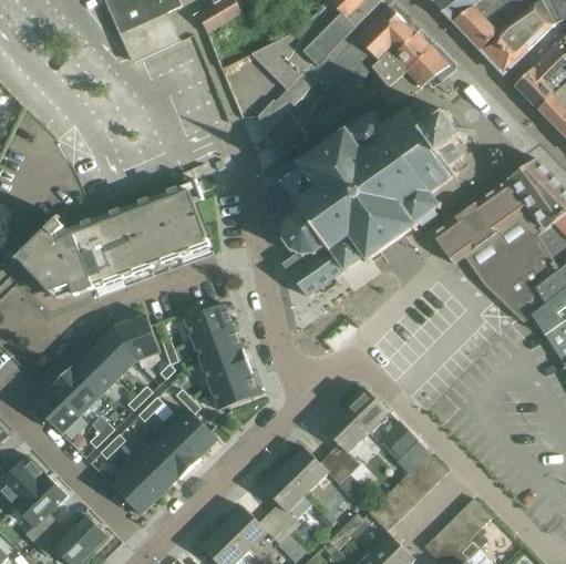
[(104,0),(120,32),(166,11),(181,6),(177,0),(104,0)]
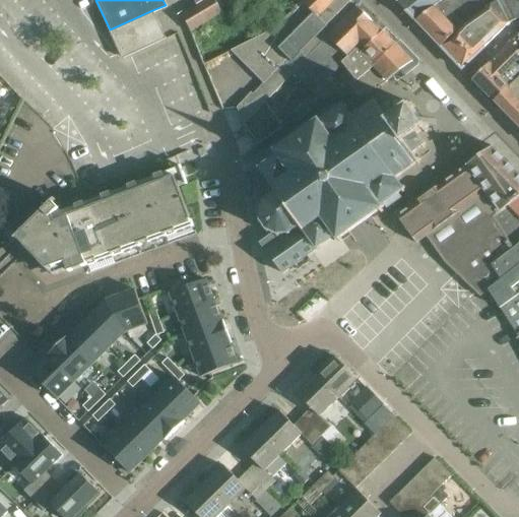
[(200,0),(194,4),(181,12),(188,29),(220,11),(218,7),(215,0),(200,0)]
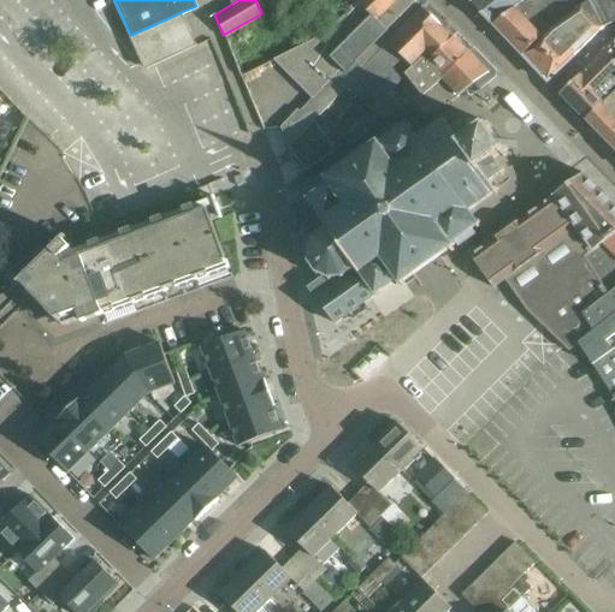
[(355,0),(353,3),(325,30),(268,59),(309,96),(297,110),(295,107),(279,124),(288,146),(313,118),(346,84),(389,40),(382,33),(414,0),(355,0)]
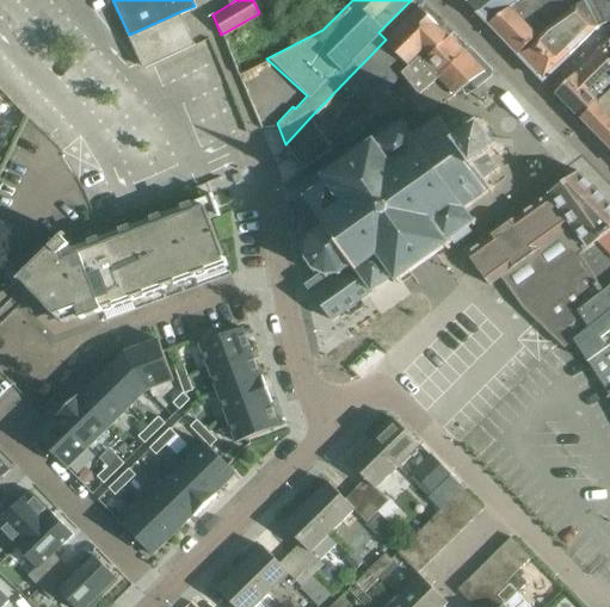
[(464,0),(486,23),(513,0),(464,0)]
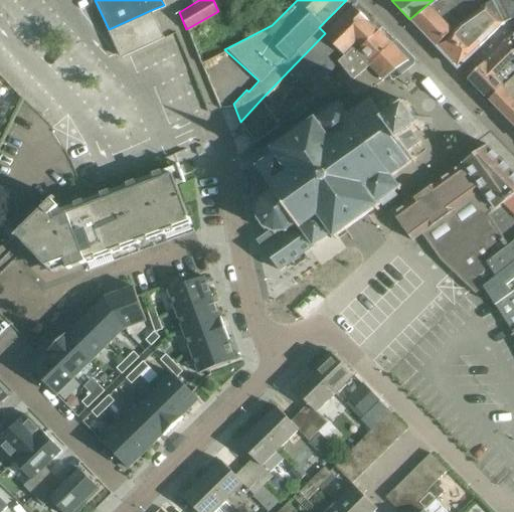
[(433,0),(409,19),(435,45),(458,22),(491,0),(493,0),(503,20),(509,17),(500,0),(433,0)]
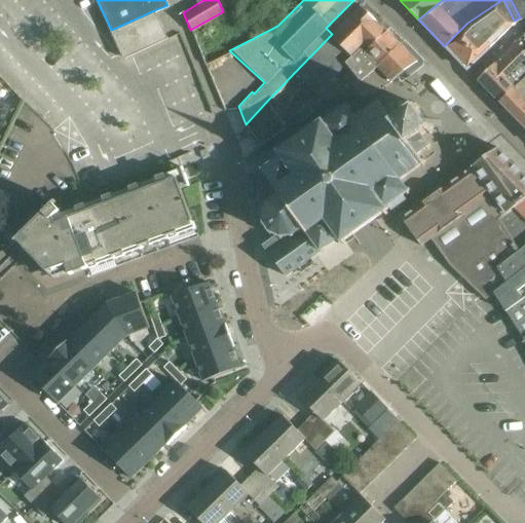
[(489,45),(500,33),(514,21),(503,0),(501,0),(467,23),(444,46),(465,68),(489,45)]
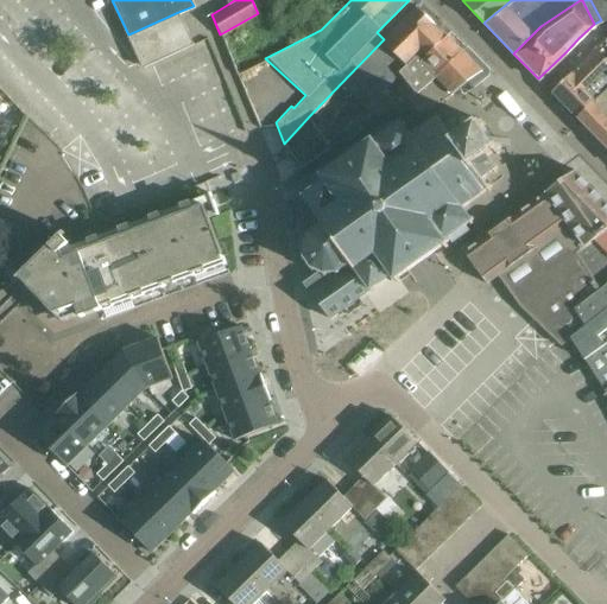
[(590,0),(601,20),(606,17),(606,0),(590,0)]
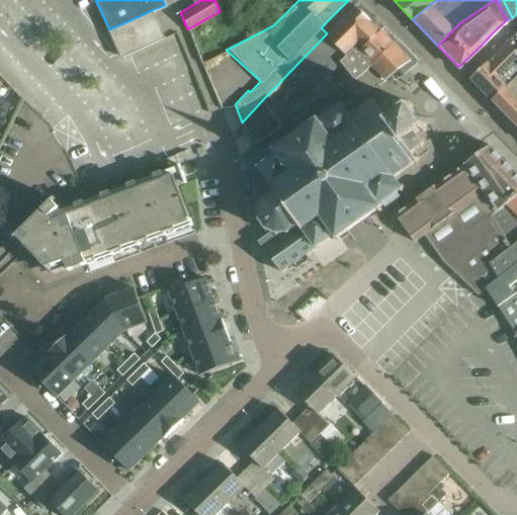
[(327,33),(290,71),(312,91),(341,62),(340,61),(355,45),(360,49),(380,30),(355,4),(327,33)]
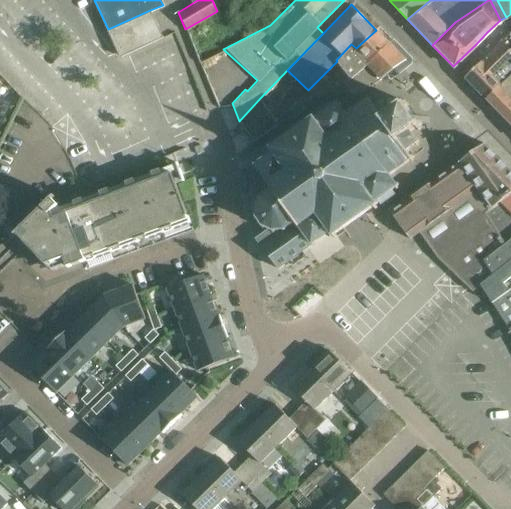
[(150,10),(108,29),(120,56),(146,43),(162,36),(150,10)]
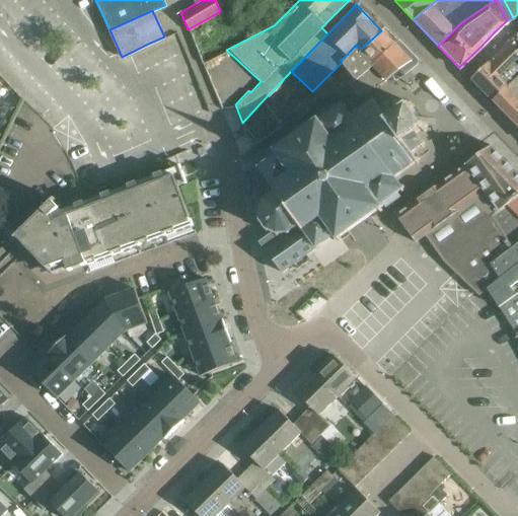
[(393,43),(381,30),(361,49),(356,45),(341,61),(342,62),(347,68),(355,79),(365,71),(371,65),(393,43)]
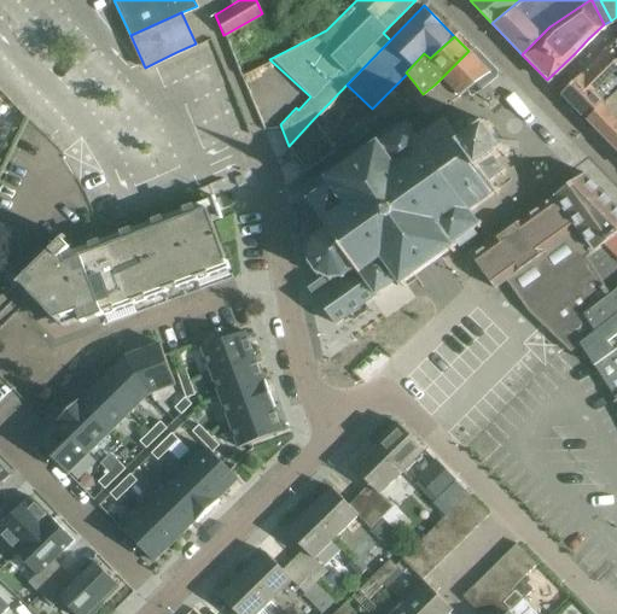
[(605,100),(616,89),(616,36),(616,37),(605,48),(559,93),(586,118),(605,100)]
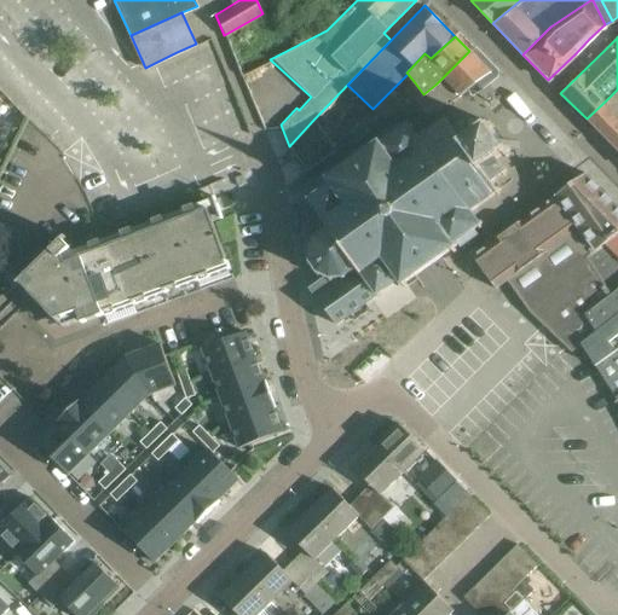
[(443,77),(461,94),(490,70),(469,51),(443,77)]
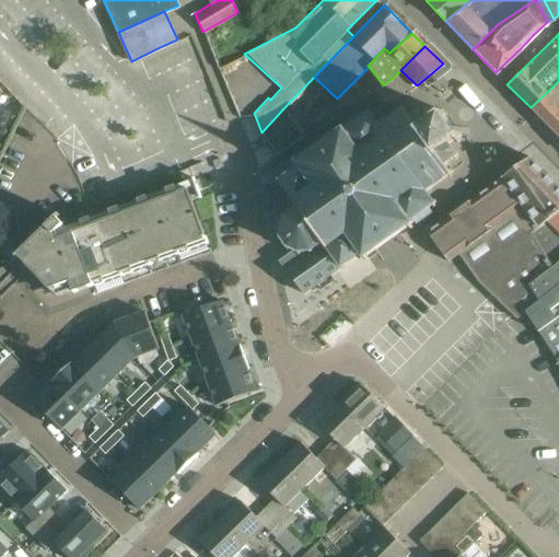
[(383,85),(374,73),(365,80),(374,91),(383,85)]
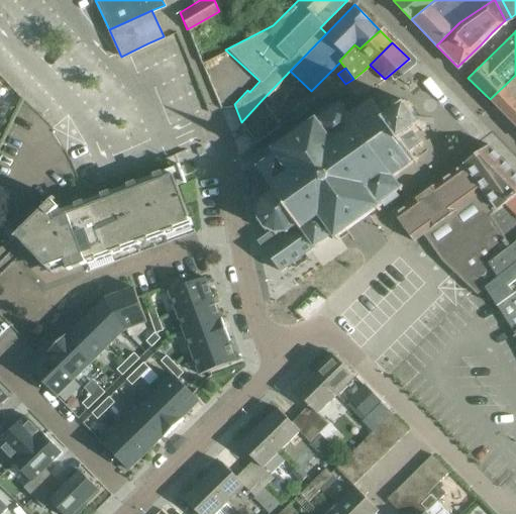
[(490,99),(515,126),(515,75),(506,84),(490,99)]
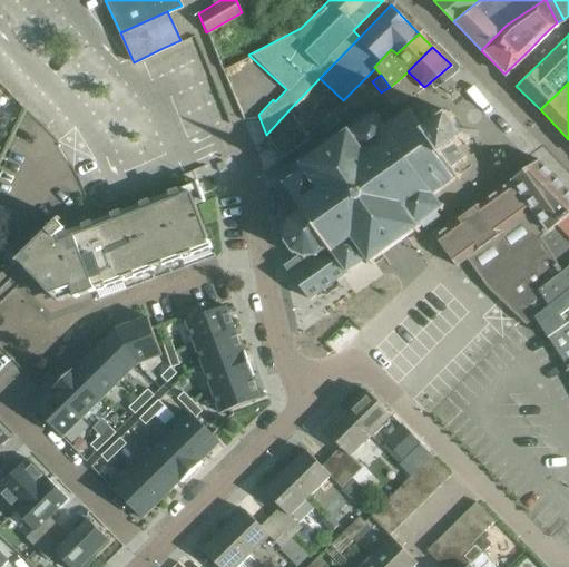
[(448,113),(445,109),(443,110),(439,111),(437,111),(435,113),(434,115),(430,110),(432,108),(431,107),(429,108),(428,106),(425,108),(427,110),(417,117),(411,109),(413,108),(411,106),(410,107),(409,106),(406,107),(408,109),(384,126),(378,116),(380,114),(378,113),(375,114),(374,111),(372,113),(374,116),(370,118),(368,114),(351,126),(353,128),(351,129),(350,128),(349,130),(345,126),(343,127),(346,132),(304,162),(301,158),(298,160),(301,164),(297,166),(300,168),(303,166),(304,167),(286,181),(285,178),(283,179),(284,182),(282,183),(284,185),(285,184),(298,202),(296,204),(297,206),(301,205),(302,207),(291,215),(288,214),(286,216),(290,217),(285,226),(283,226),(282,228),(285,230),(285,238),(283,240),(283,242),(287,241),(292,248),(290,251),(293,253),(295,251),(300,253),(285,264),(308,296),(346,270),(349,272),(350,270),(347,267),(366,255),(368,257),(363,260),(365,262),(369,260),(372,262),(374,261),(372,256),(414,227),(417,231),(420,230),(417,225),(420,223),(419,222),(420,221),(423,224),(438,213),(435,208),(439,206),(440,208),(443,206),(441,204),(443,203),(441,199),(439,201),(432,192),(455,175),(458,176),(460,175),(459,173),(460,172),(459,169),(457,170),(452,164),(461,158),(462,159),(464,158),(463,156),(464,155),(463,154),(461,155),(454,145),(461,140),(464,144),(469,140),(466,137),(469,136),(466,130),(462,134),(450,116),(453,114),(450,110),(448,113)]
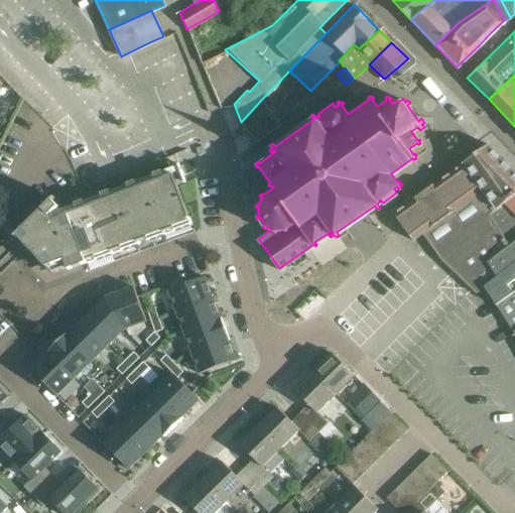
[(280,124),(262,99),(241,122),(256,141),(280,124)]
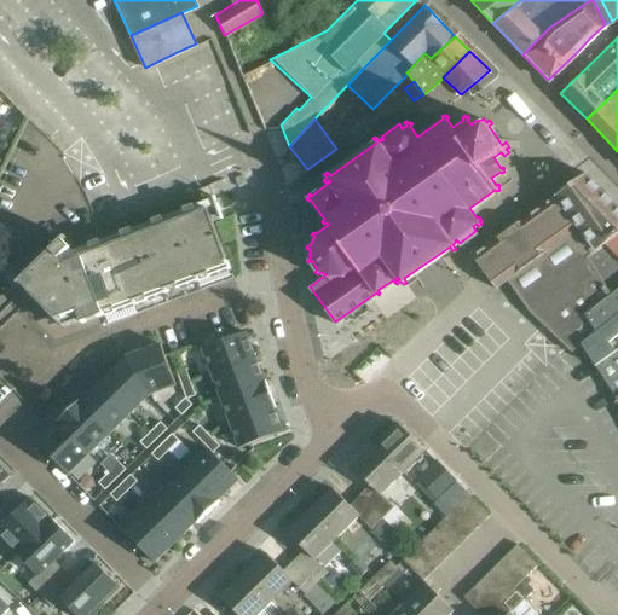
[(604,242),(617,231),(617,206),(613,201),(584,172),(468,255),(491,286),(503,278),(525,309),(567,350),(578,342),(581,346),(578,341),(594,330),(583,313),(595,303),(607,294),(596,276),(585,259),(584,256),(604,242)]
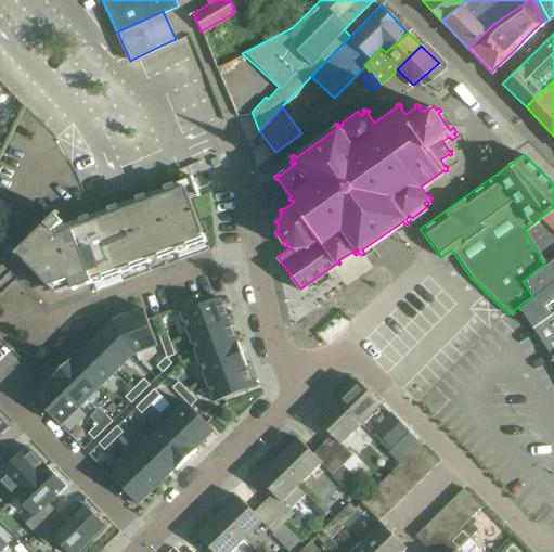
[(185,164),(176,167),(180,179),(191,175),(185,164)]
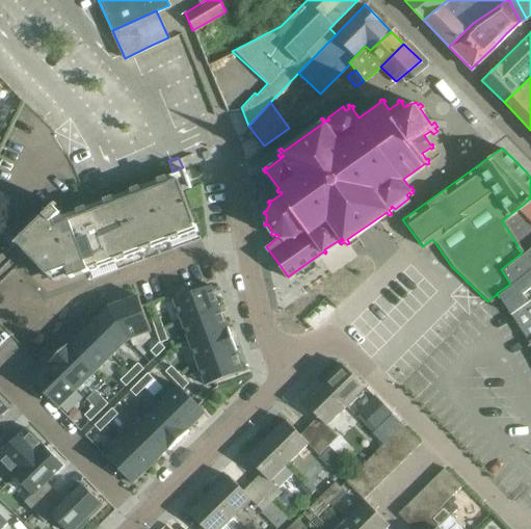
[(19,237),(14,242),(15,243),(16,242),(23,249),(53,280),(85,268),(96,264),(96,266),(114,260),(114,258),(123,255),(123,257),(141,249),(141,247),(150,244),(150,246),(168,239),(168,238),(177,235),(177,236),(194,230),(195,230),(176,177),(67,218),(68,221),(55,226),(53,218),(59,212),(53,206),(55,203),(54,202),(19,237)]
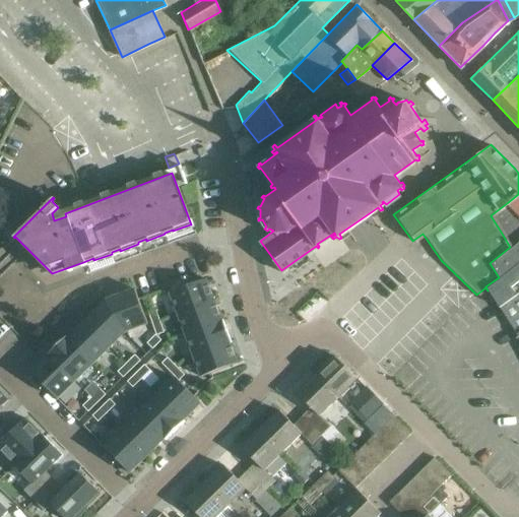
[(518,194),(507,203),(491,215),(492,217),(501,232),(510,247),(518,240),(518,194)]
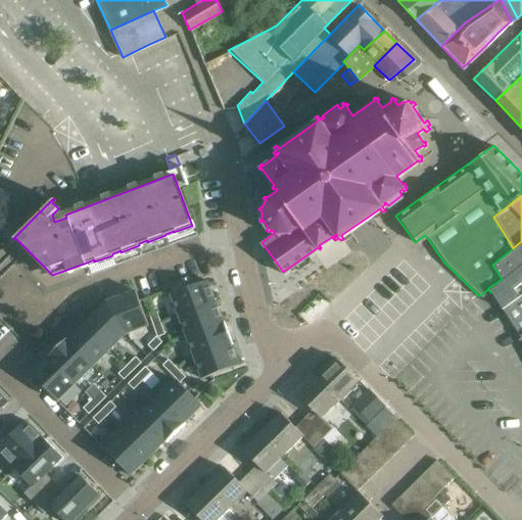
[(521,241),(513,248),(503,256),(492,265),(502,279),(507,278),(521,265),(521,241)]
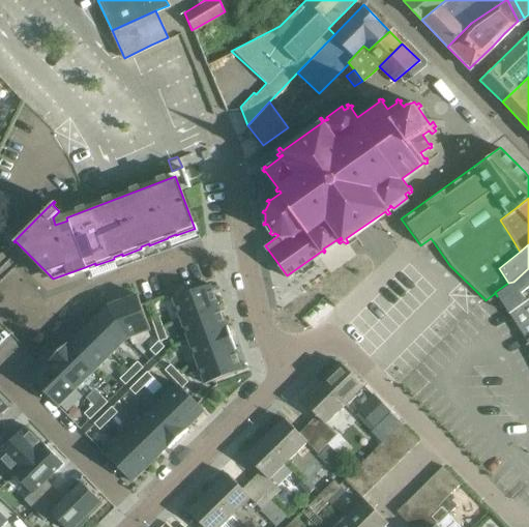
[(528,268),(513,282),(508,283),(495,292),(497,296),(506,311),(521,301),(528,295),(528,268)]
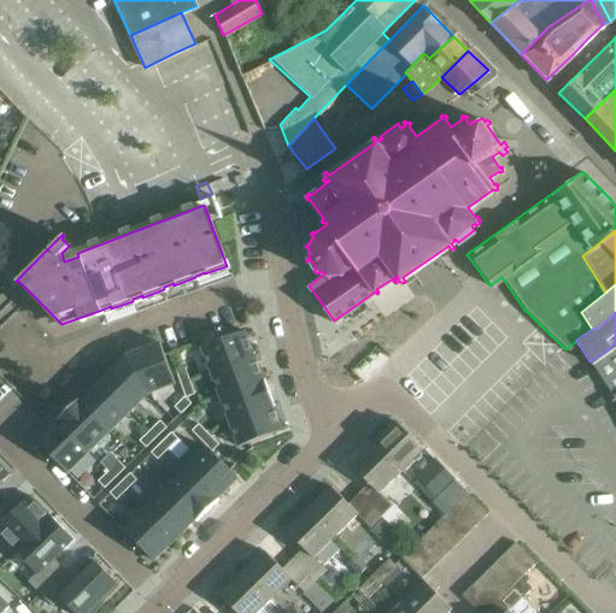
[(252,354),(242,329),(199,346),(209,371),(252,354)]
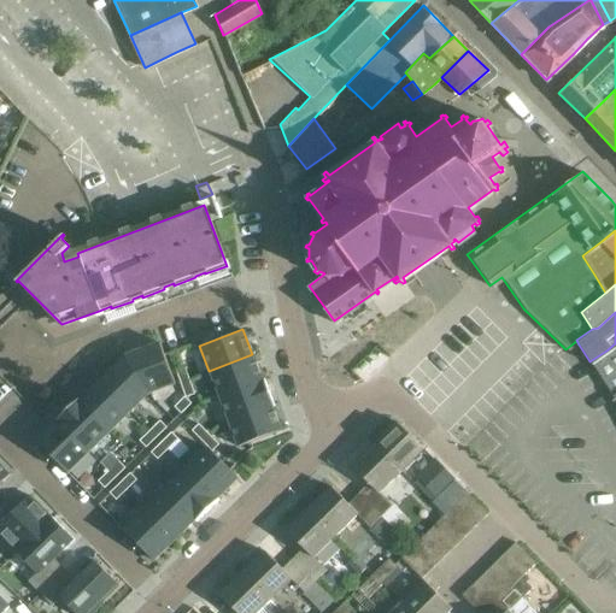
[(174,382),(158,341),(124,354),(147,392),(174,382)]
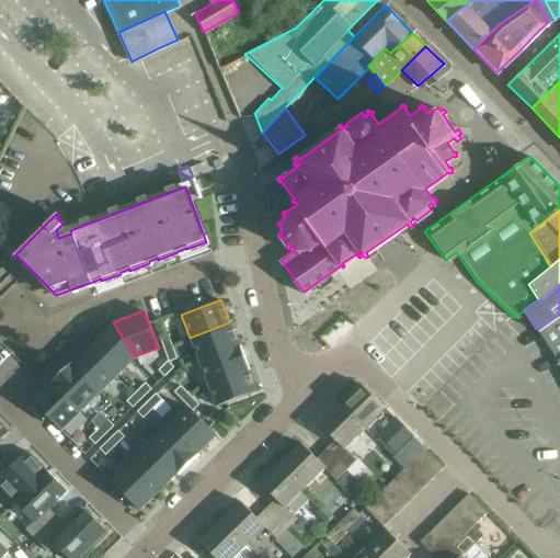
[(559,312),(551,319),(536,329),(553,355),(556,359),(559,355),(559,312)]
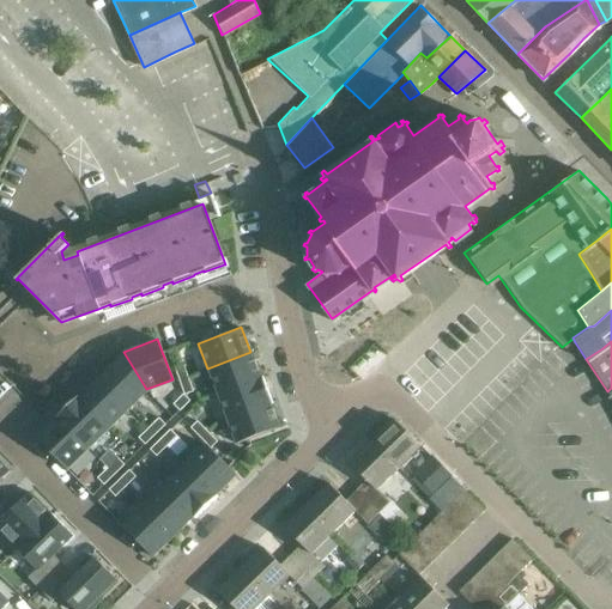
[(146,389),(123,352),(98,377),(128,407),(146,389)]
